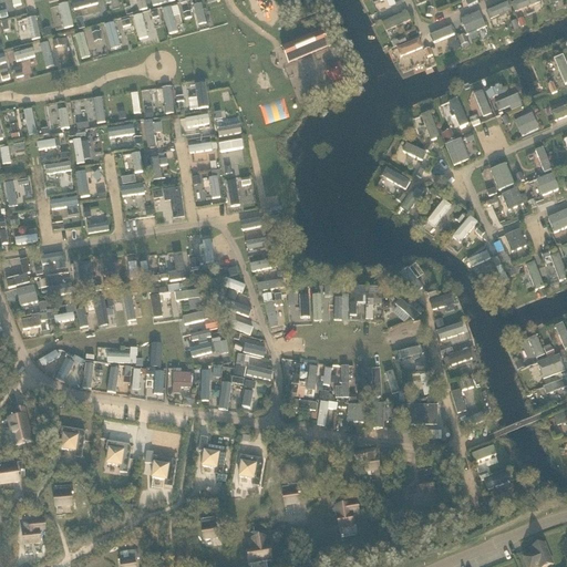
[(145,0),(136,0),(142,17),(150,16),(145,0)]
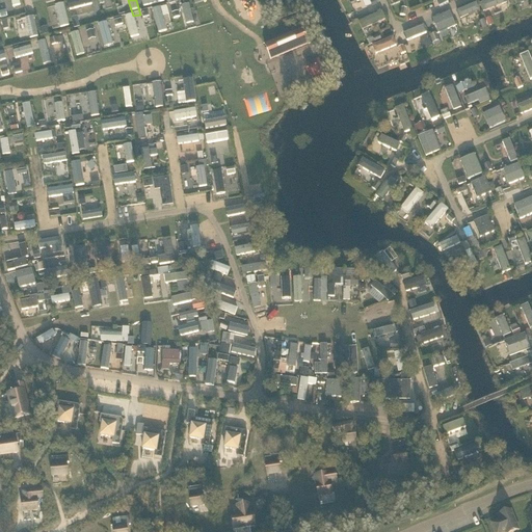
[(378,0),(351,0),(358,16),(381,7),(378,0)]
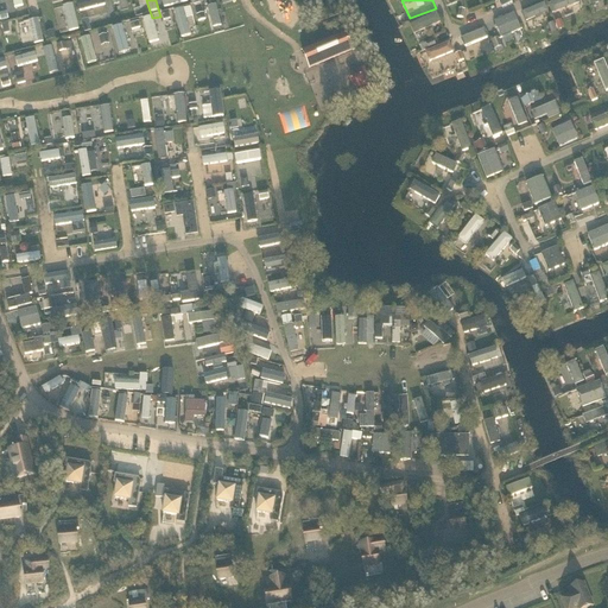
[(578,0),(555,0),(549,2),(552,12),(580,1),(578,0)]
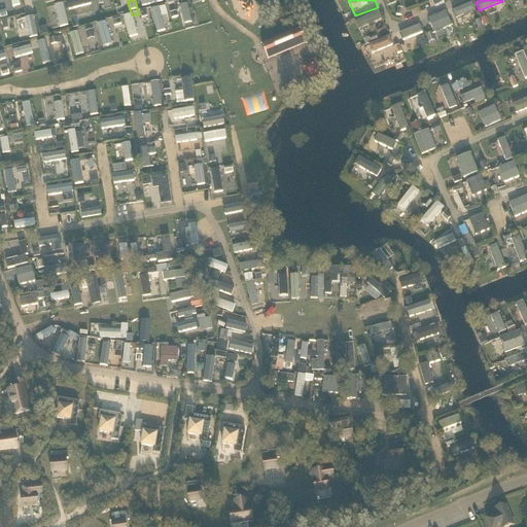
[(66,1),(51,4),(56,26),(71,23),(66,1)]
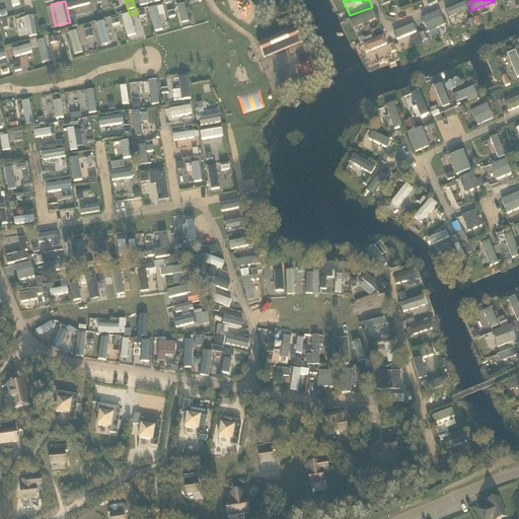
[(183,21),(192,18),(186,1),(178,3),(183,21)]
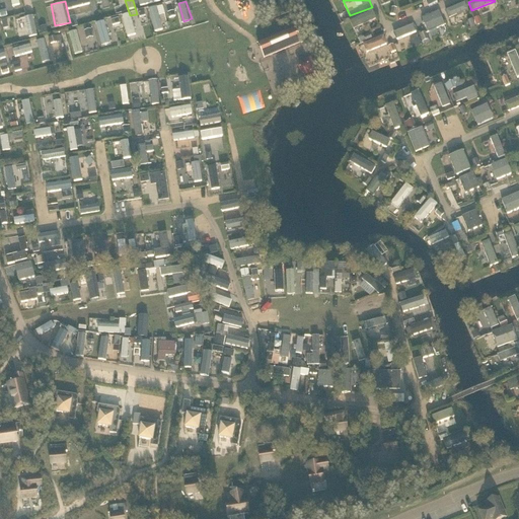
[(464,2),(446,9),(449,18),(467,9),(464,2)]
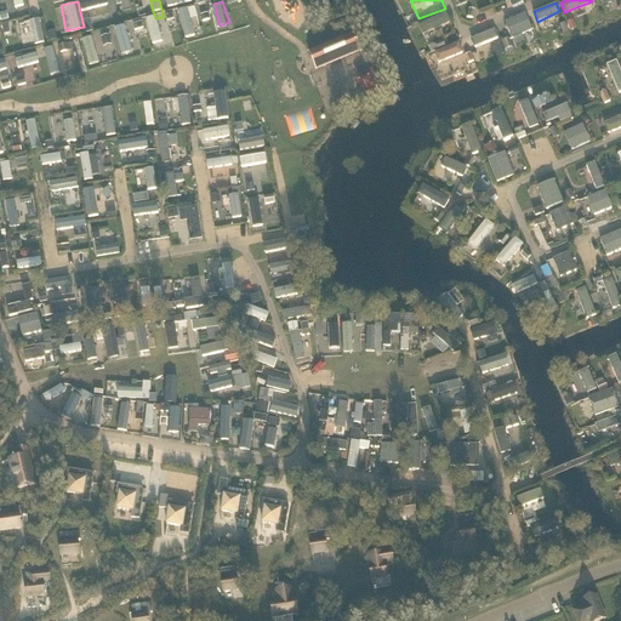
[(187,35),(198,33),(193,15),(200,13),(197,4),(180,7),(187,35)]
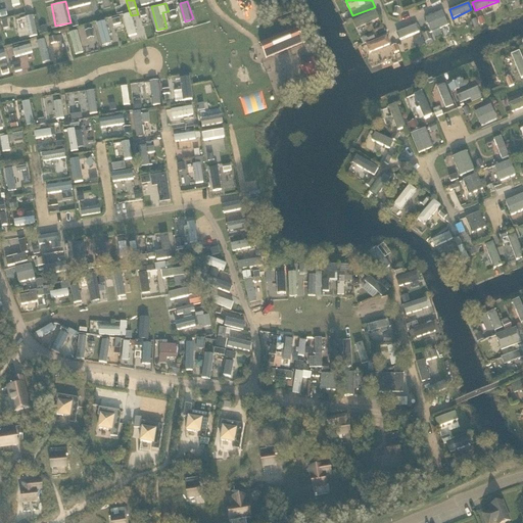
[(170,5),(172,15),(179,14),(177,4),(170,5)]
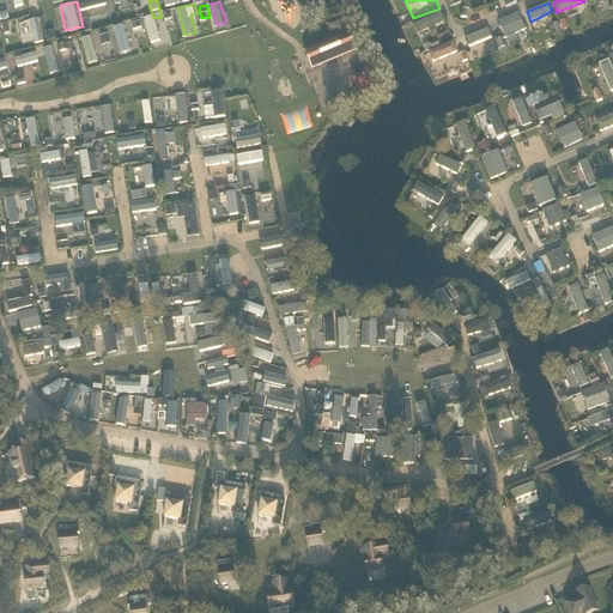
[(442,10),(413,22),(418,31),(445,19),(442,10)]
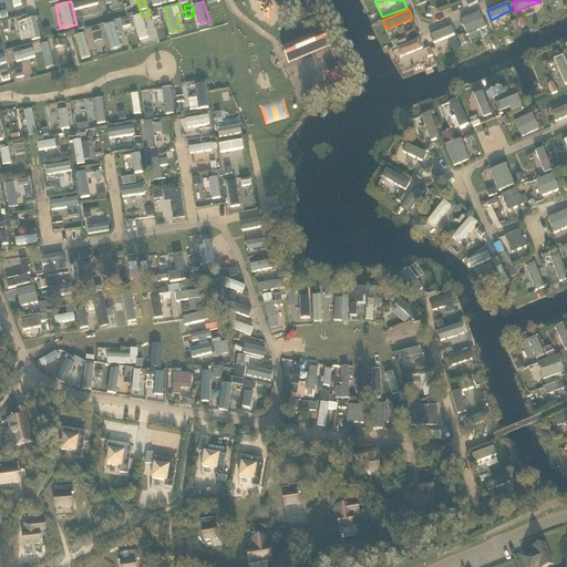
[(462,17),(468,32),(487,24),(481,9),(462,17)]
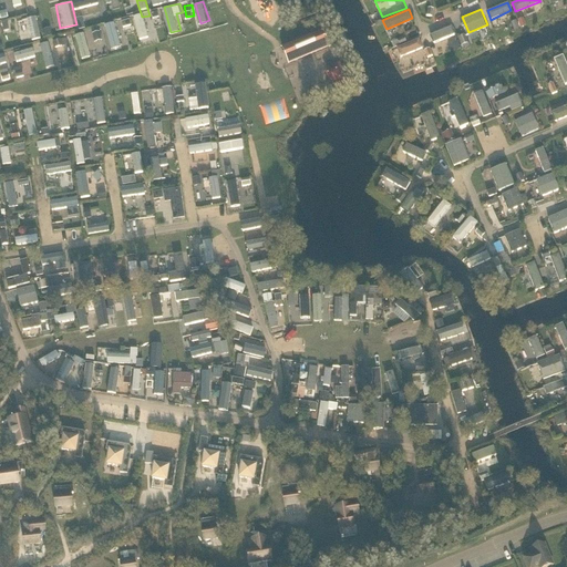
[(54,33),(52,26),(44,28),(40,13),(29,17),(37,39),(54,33)]
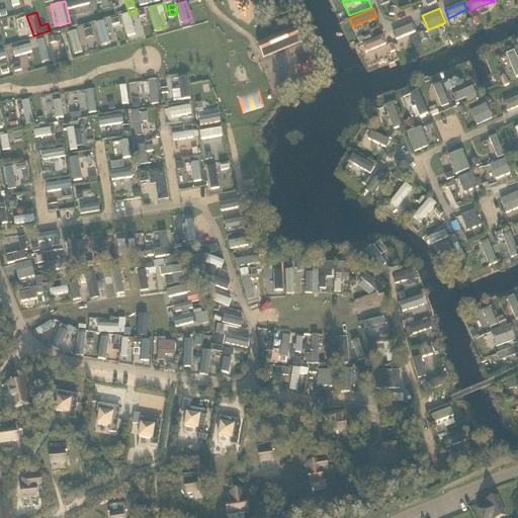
[(103,44),(113,40),(106,18),(97,21),(103,44)]
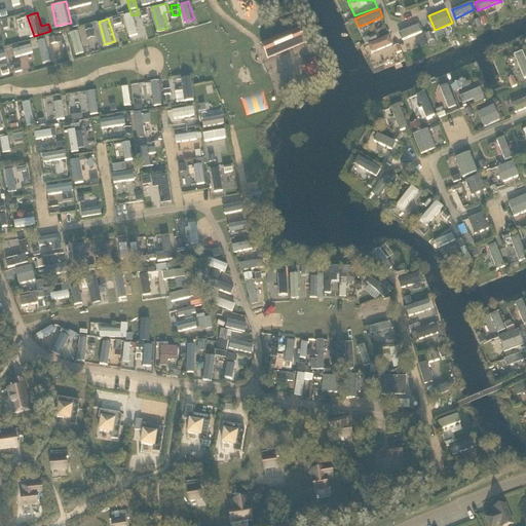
[(403,38),(423,30),(420,22),(400,30),(403,38)]
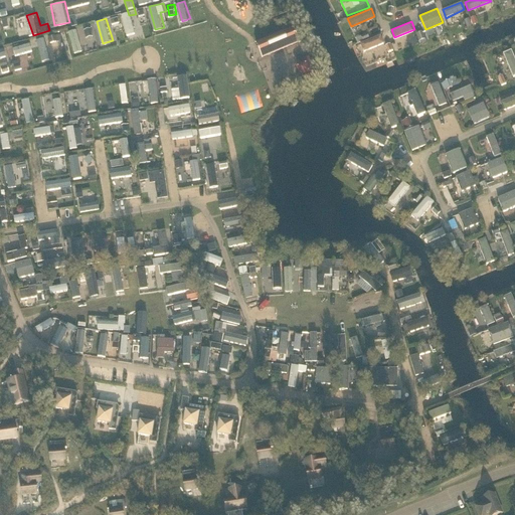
[(83,24),(87,36),(95,34),(92,22),(83,24)]
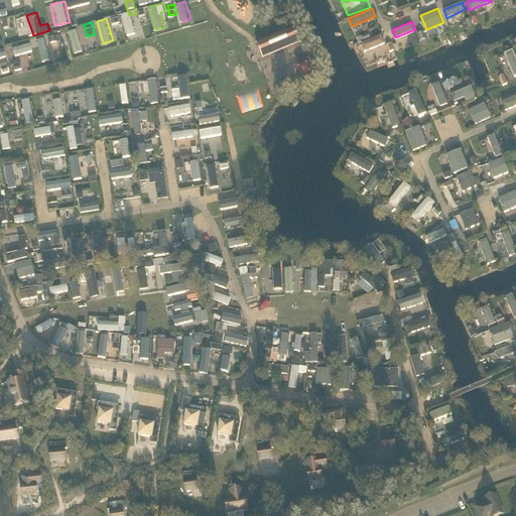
[(76,51),(85,49),(79,28),(71,30),(76,51)]
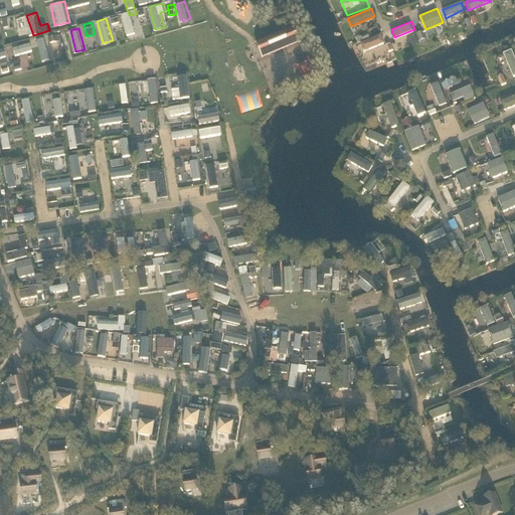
[(293,28),(255,44),(262,60),(280,52),(283,60),(301,52),(298,44),(299,44),(293,28)]
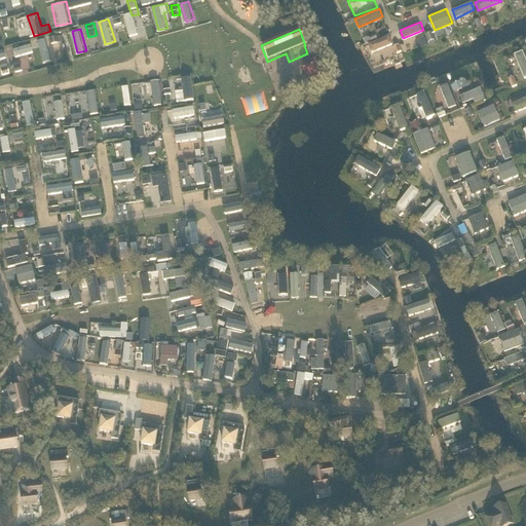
[(64,33),(51,36),(52,42),(65,40),(64,33)]
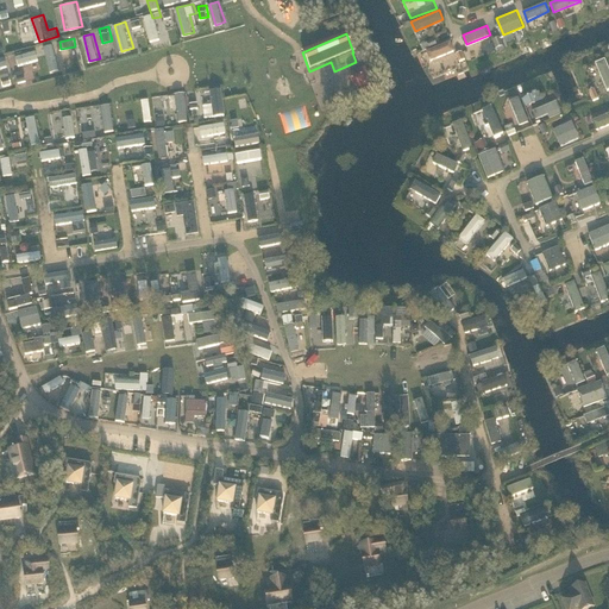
[(427,49),(431,60),(456,49),(452,38),(427,49)]
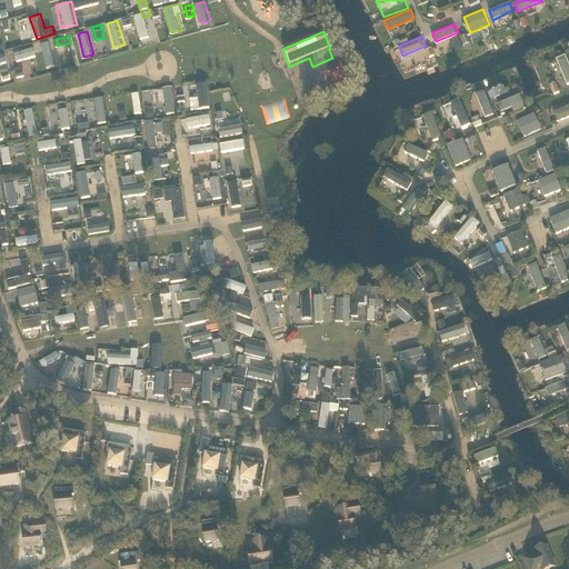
[(42,42),(49,67),(58,63),(50,40),(42,42)]
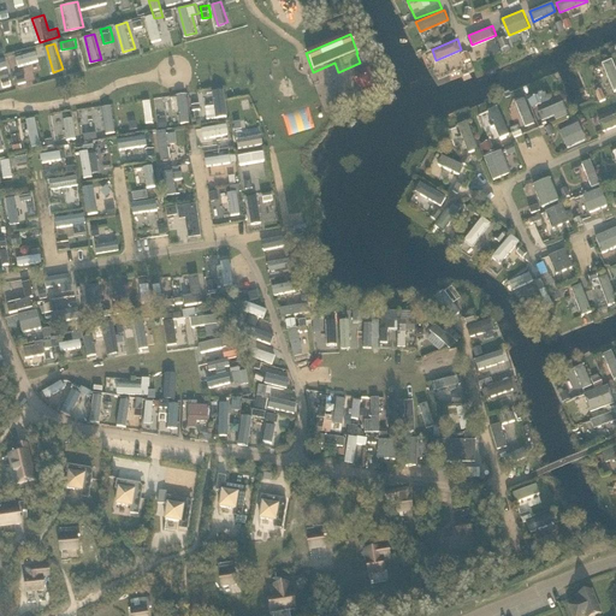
[(21,65),(41,59),(37,49),(18,57),(21,65)]
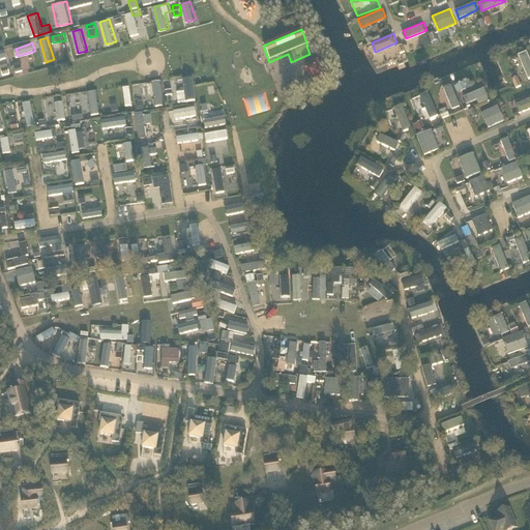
[(529,54),(528,50),(519,53),(529,77),(529,76),(529,54)]
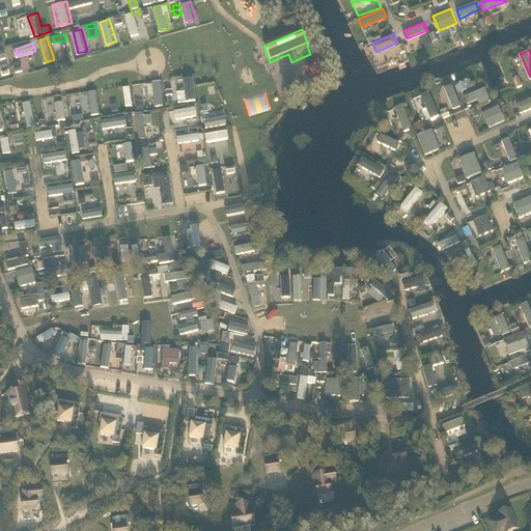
[(312,63),(314,68),(307,72),(312,86),(327,80),(318,60),(312,63)]
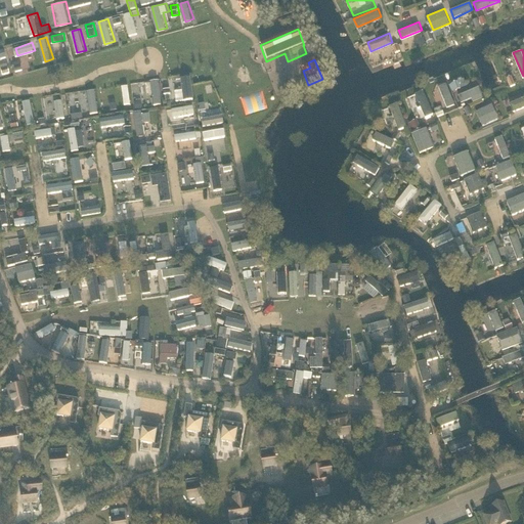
[(2,63),(4,73),(11,71),(9,61),(2,63)]
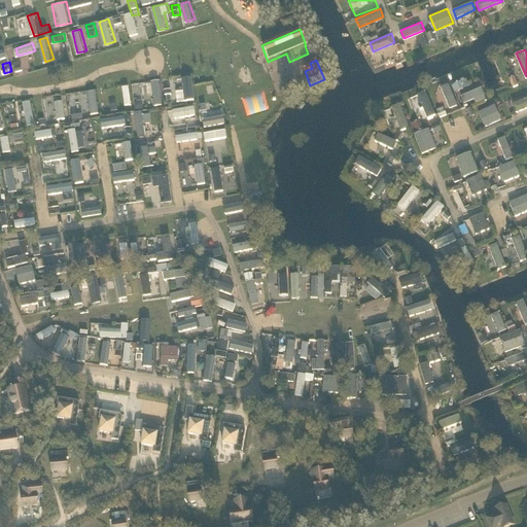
[(154,104),(163,104),(163,78),(153,79),(154,104)]
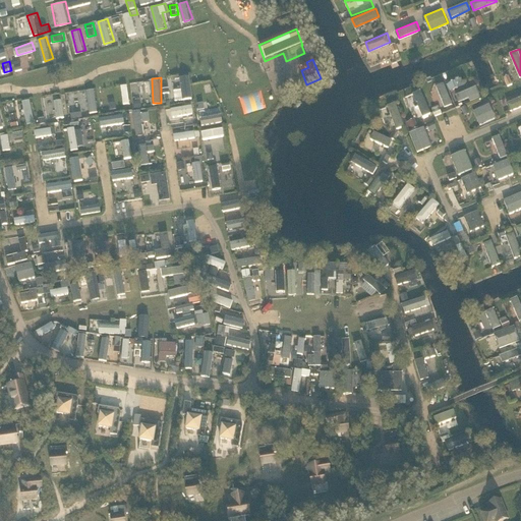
[(471,100),(481,96),(475,77),(463,82),(461,77),(451,81),(459,102),(470,98),(471,100)]
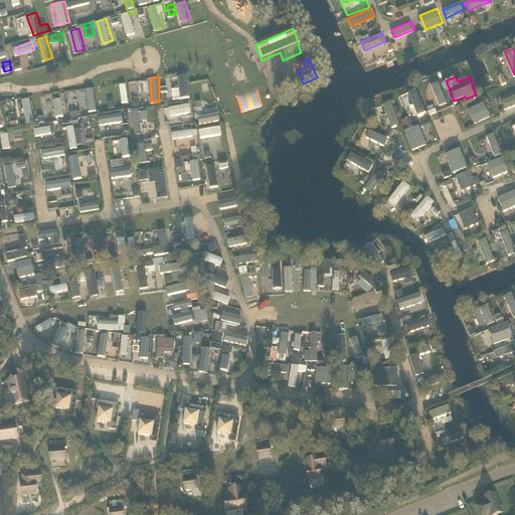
[(441,105),(449,102),(440,80),(432,83),(441,105)]
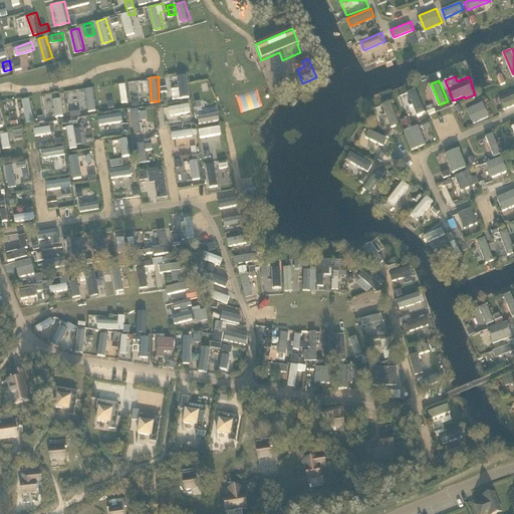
[(127,82),(119,83),(122,101),(131,100),(127,82)]
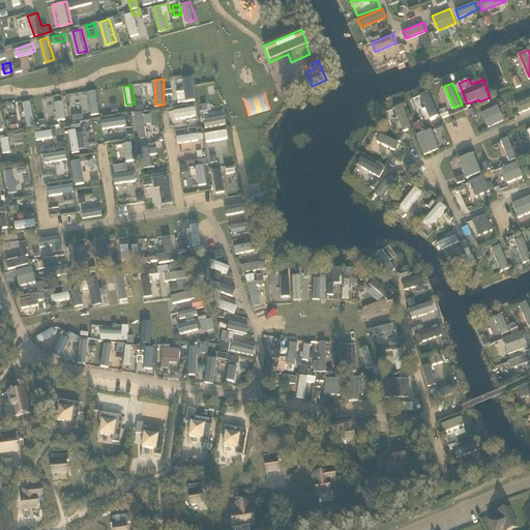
[(213,85),(196,88),(198,101),(215,98),(213,85)]
